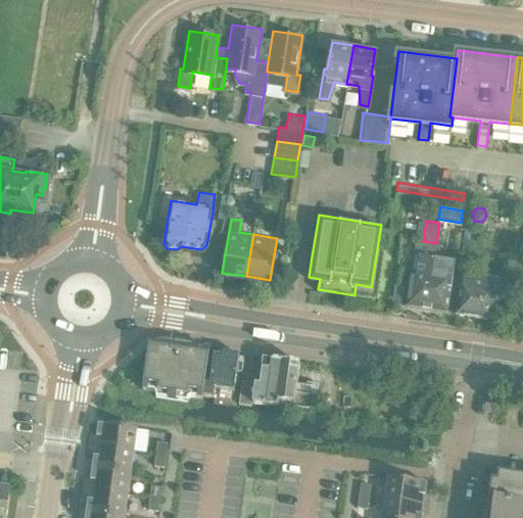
[(514,249),(522,249),(522,237),(515,236),(514,249)]
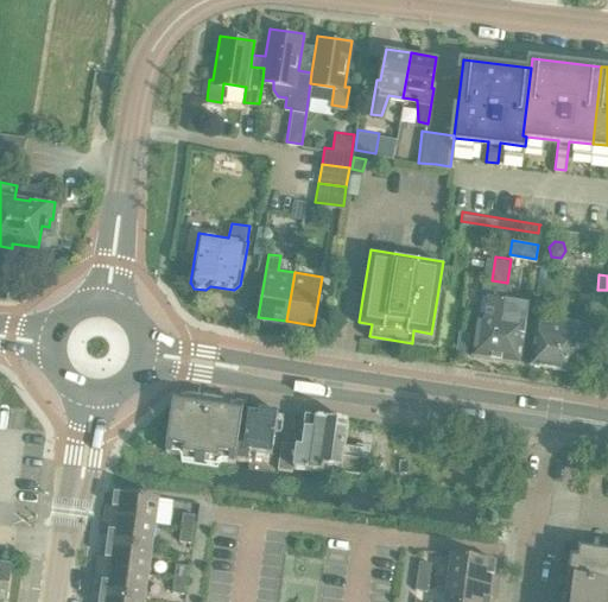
[(473,353),(495,356),(505,297),(482,293),(473,353)]
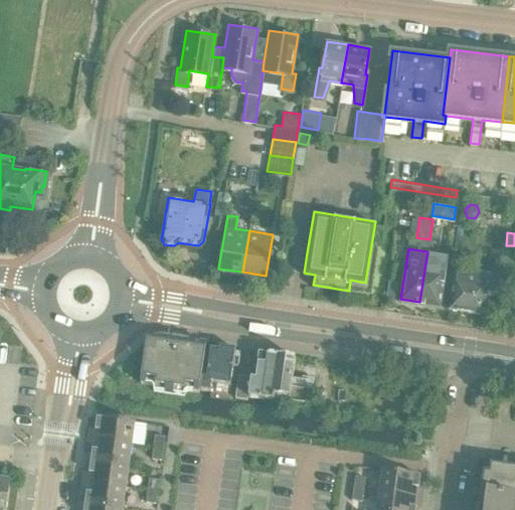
[(427,251),(419,302),(440,305),(448,255),(427,251)]
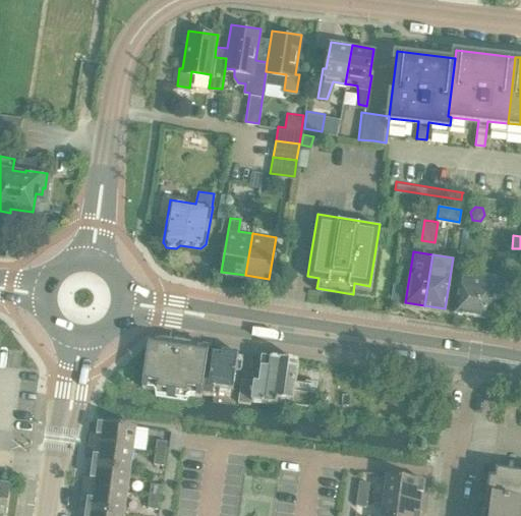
[(454,310),(488,317),(494,287),(509,289),(511,277),(461,269),(454,310)]
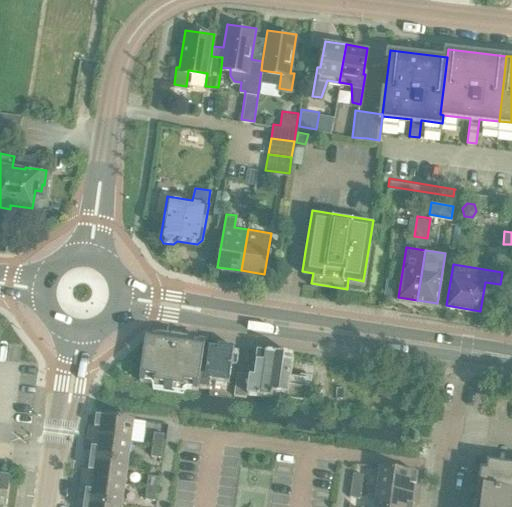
[(146,331),(139,379),(198,388),(198,386),(201,364),(204,340),(146,331)]
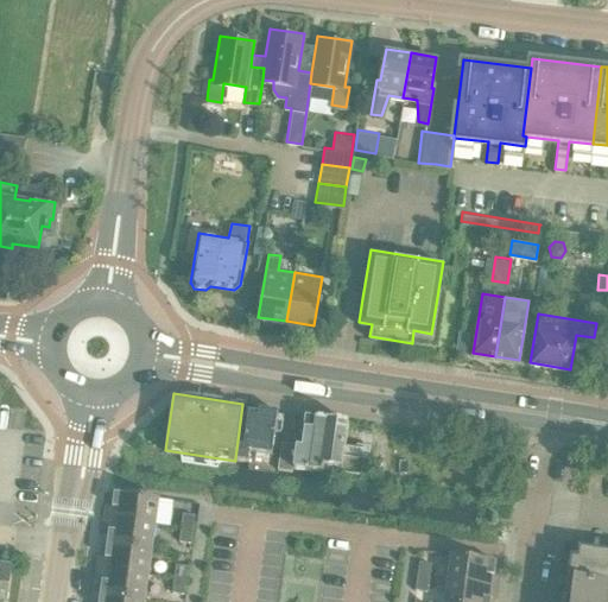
[(239,432),(235,458),(249,460),(251,449),(273,452),(277,430),(283,431),(285,413),(278,412),(278,409),(259,405),(258,410),(248,409),(245,432),(239,432)]
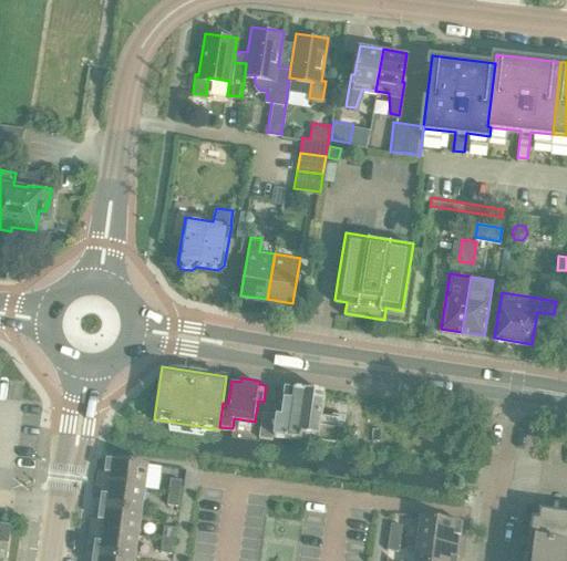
[(277,413),(274,433),(301,437),(302,432),(318,435),(318,439),(338,442),(340,426),(344,426),(347,414),(334,413),(333,415),(322,414),(326,391),(303,387),(303,388),(286,386),(281,414),(277,413)]
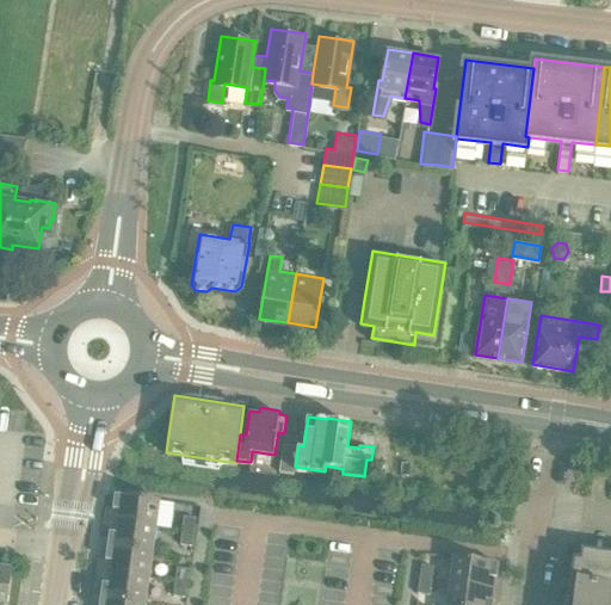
[(284,443),(279,470),(294,471),(295,467),(298,445),(284,443)]
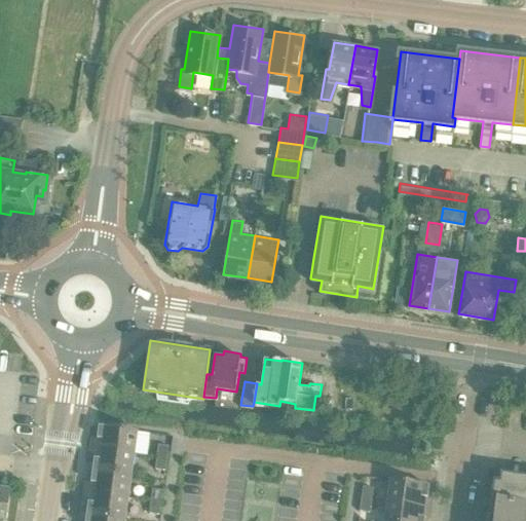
[(90,436),(89,445),(134,450),(137,429),(98,423),(97,436),(90,436)]
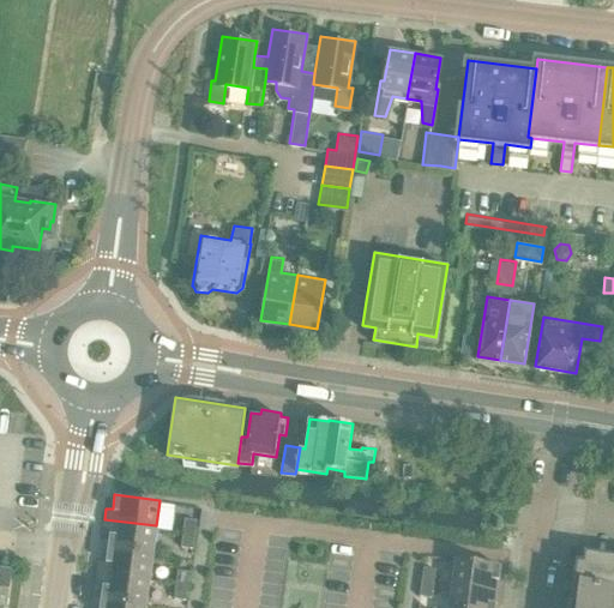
[(185,516),(182,530),(193,531),(196,517),(185,516)]
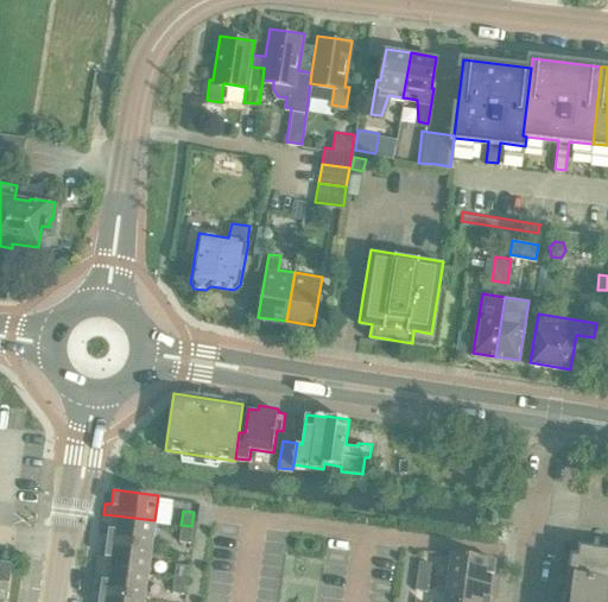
[(108,526),(106,540),(151,546),(154,520),(103,514),(102,525),(108,526)]
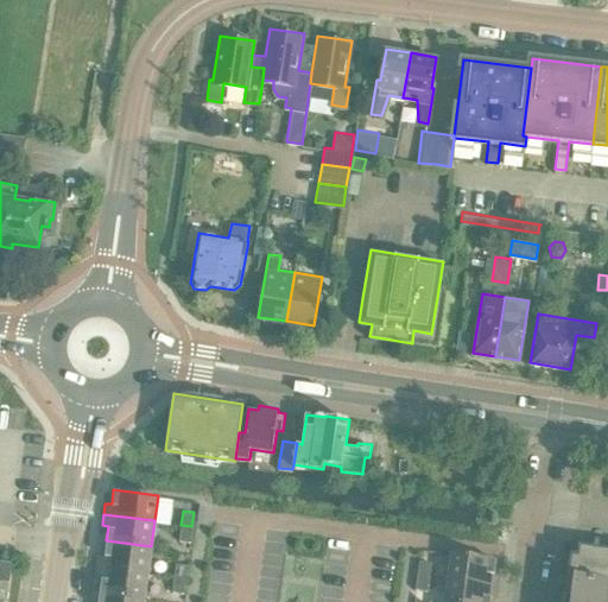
[(190,540),(191,526),(181,525),(178,539),(190,540)]
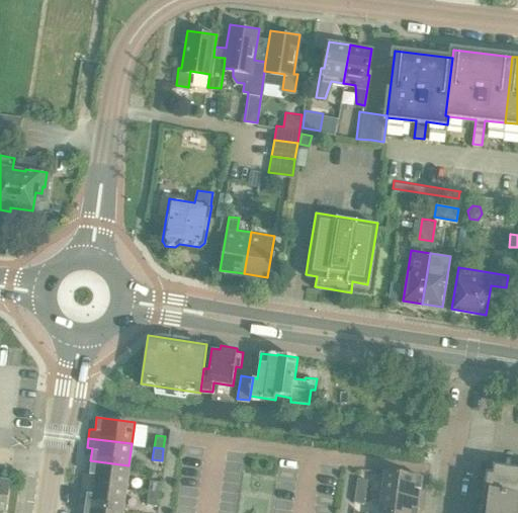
[(83,473),(82,481),(125,487),(128,465),(90,460),(89,474),(83,473)]
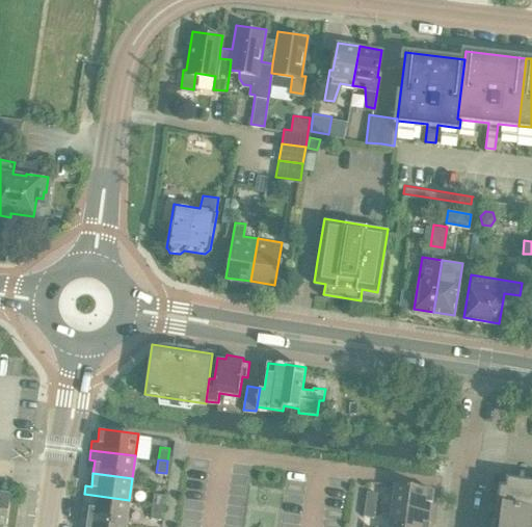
[(531,526),(531,479),(506,476),(505,484),(499,483),(495,514),(494,521),(493,526),(531,526)]
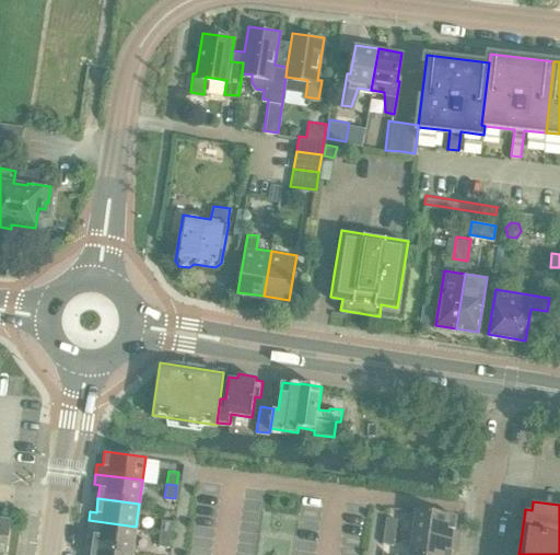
[(415,508),(411,532),(458,538),(459,528),(454,527),(456,513),(415,508)]
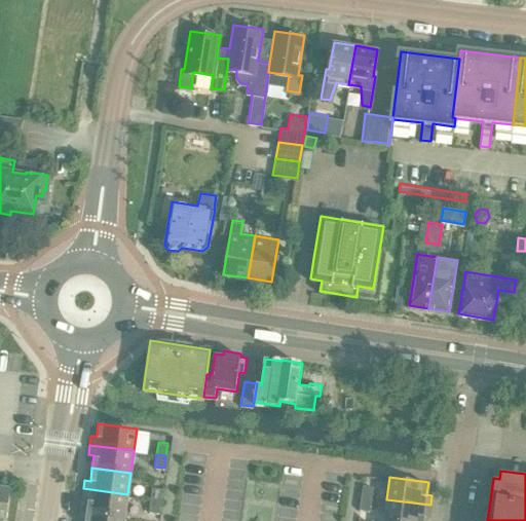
[(362,483),(360,495),(370,497),(372,484),(362,483)]
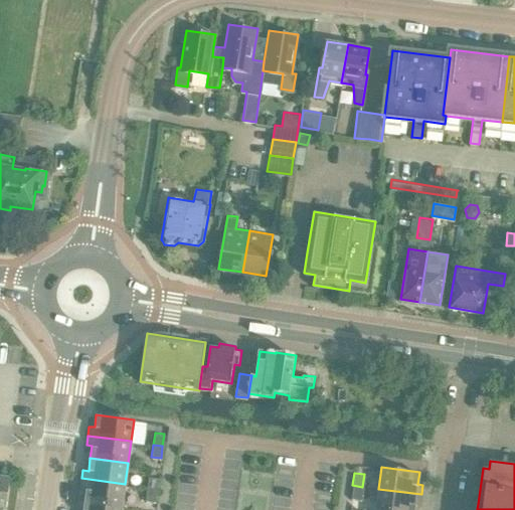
[(0,481),(0,509),(6,509),(11,477),(2,476),(1,482),(0,481)]
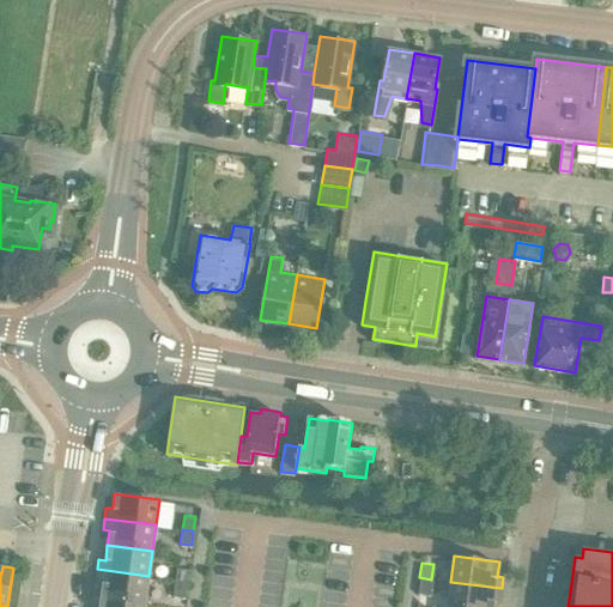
[(177,566),(175,580),(187,582),(188,568),(177,566)]
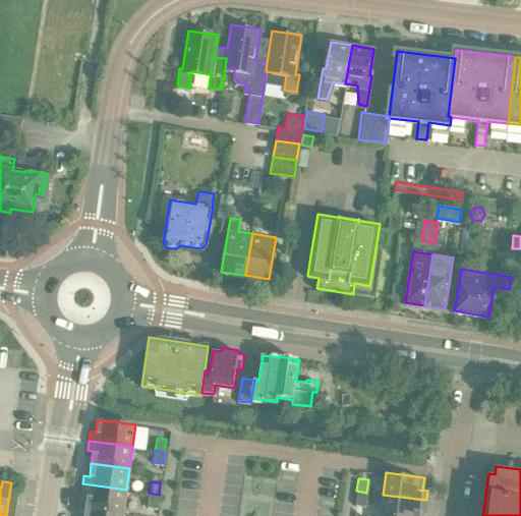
[(87,495),(85,507),(123,512),(126,490),(82,483),(81,494),(87,495)]
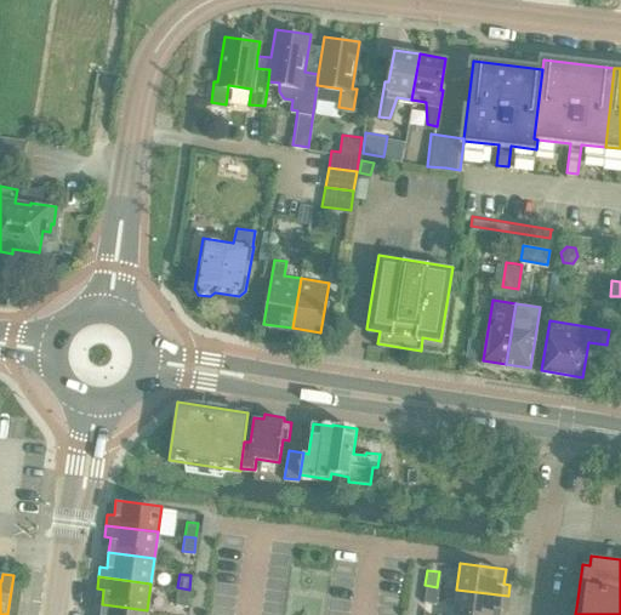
[(423,599),(436,602),(437,587),(425,585),(423,599)]
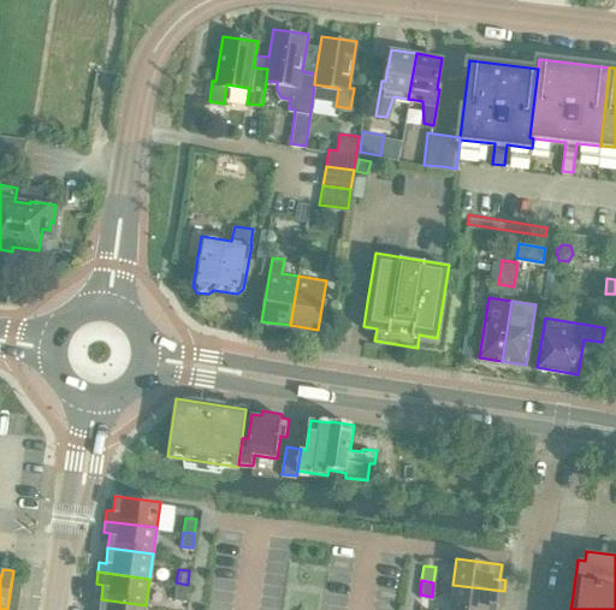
[(176,582),(175,597),(185,598),(188,585),(176,582)]
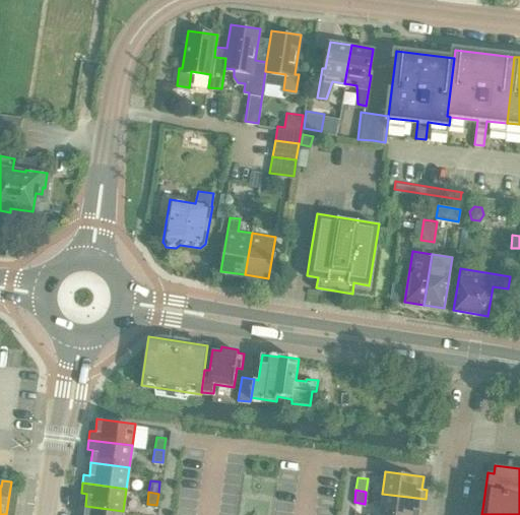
[(382,494),(378,514),(417,514),(418,508),(424,509),(426,499),(382,494)]
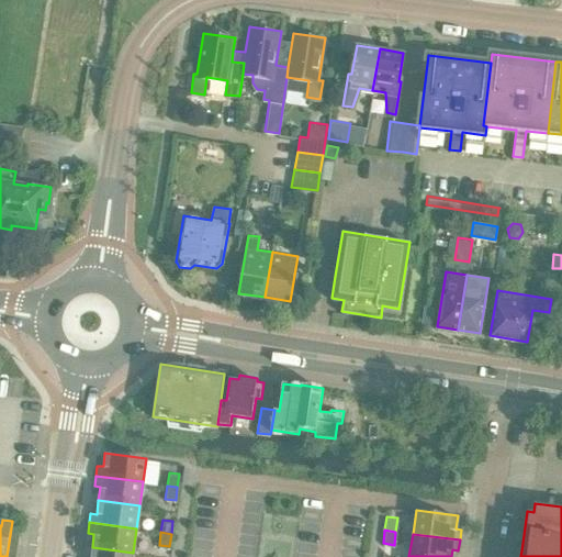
[(132,556),(133,553),(92,547),(90,556),(132,556)]
